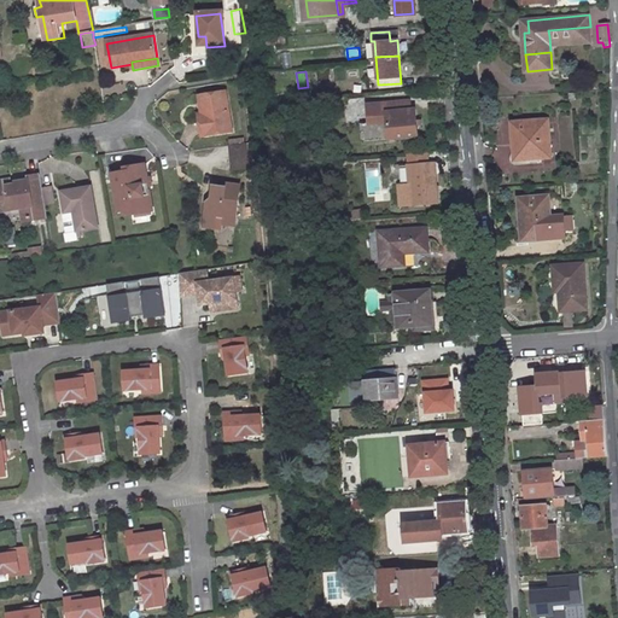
[(227,93),(208,95),(209,106),(210,114),(204,115),(200,115),(204,139),(234,133),(227,93)]
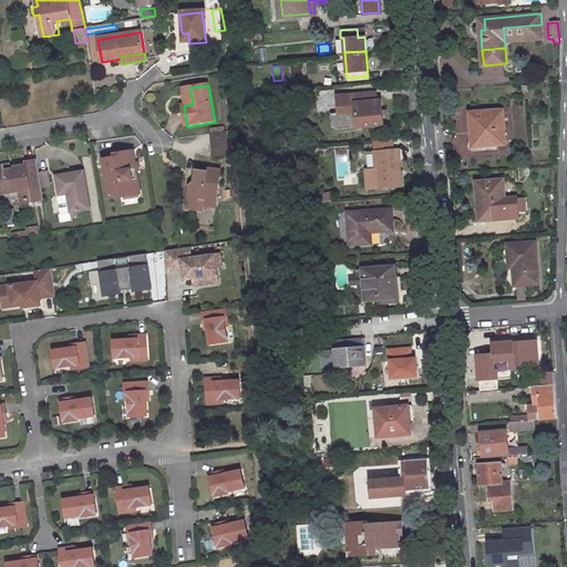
[(356,119),(359,117),(360,127),(383,125),(380,101),(377,101),(375,93),(353,94),(353,95),(337,98),(338,113),(356,112),(356,119)]
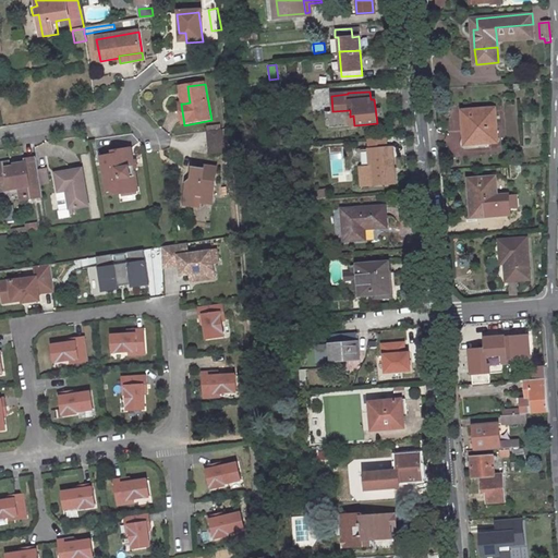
[(496,107),(462,109),(464,129),(473,128),(474,143),(499,141),(496,107)]
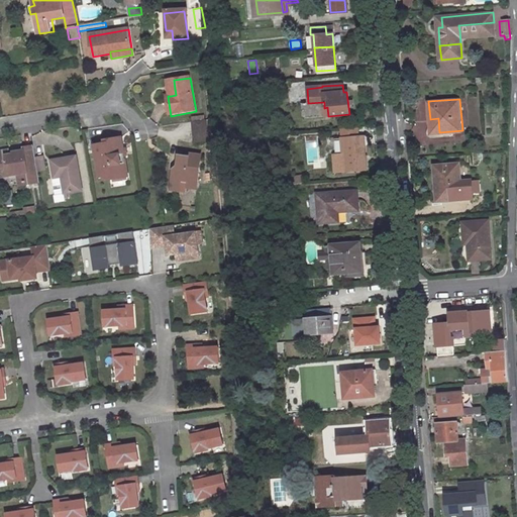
[(438,118),(430,119),(431,133),(439,132),(438,118)]
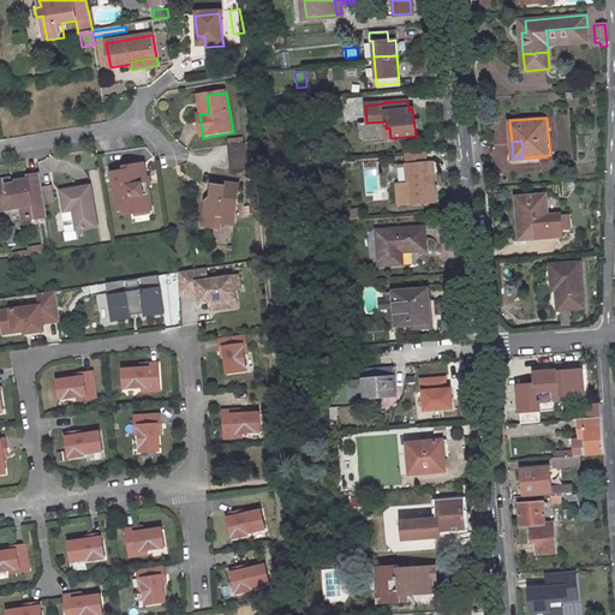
[(246,144),(230,147),(233,171),(249,168),(246,144)]
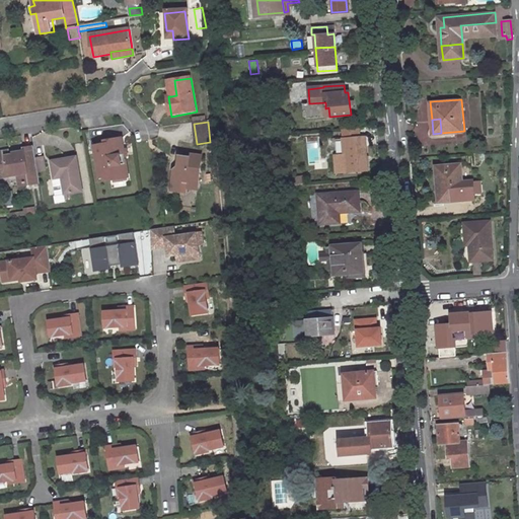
[(359,136),(358,126),(342,128),(344,151),(334,152),(336,171),(367,168),(364,136),(359,136)]
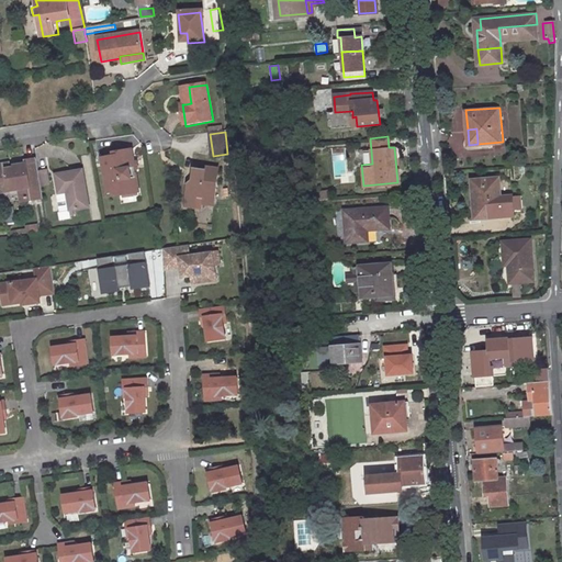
[(123,156),(104,158),(109,192),(117,191),(121,190),(122,194),(138,192),(133,152),(122,153),(123,156)]
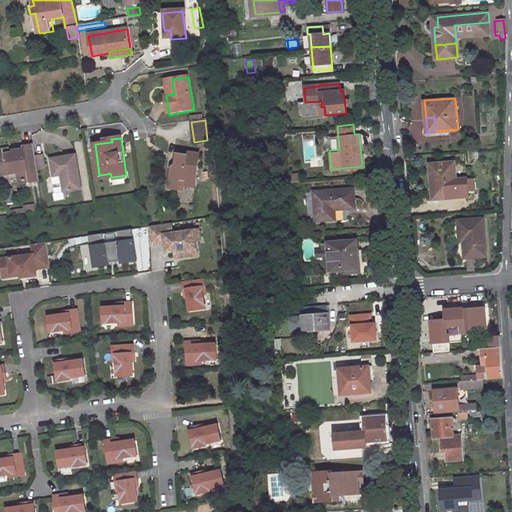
[(8,149),(0,150),(0,175),(17,173),(22,172),(24,184),(38,181),(37,170),(35,158),(33,145),(23,147),(23,150),(13,151),(13,153),(9,154),(9,152),(8,149)]
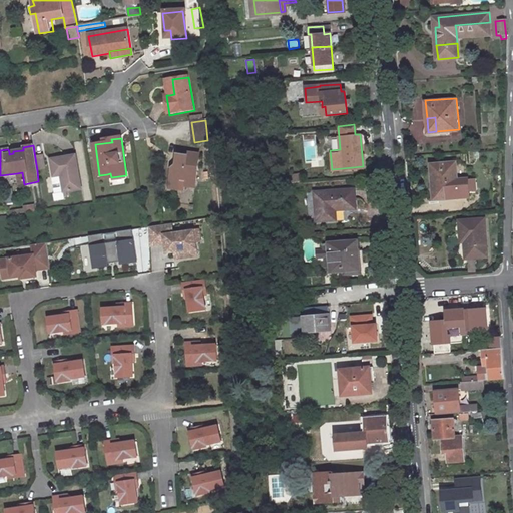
[(168,189),(178,191),(179,182),(186,182),(186,179),(196,180),(199,156),(187,154),(187,157),(177,156),(175,166),(171,169),(168,189)]
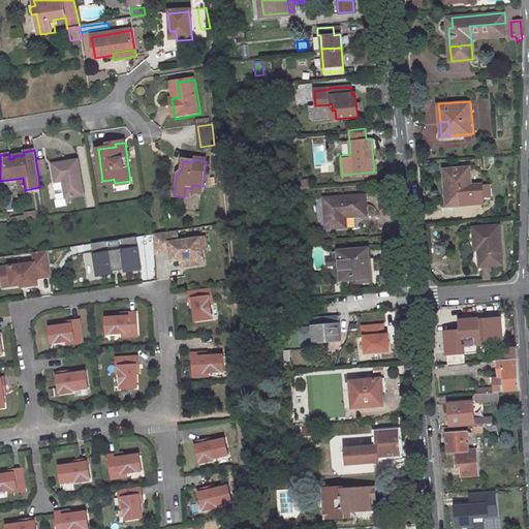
[(78,160),(52,164),(54,183),(62,182),(64,198),(64,199),(83,196),(78,160)]
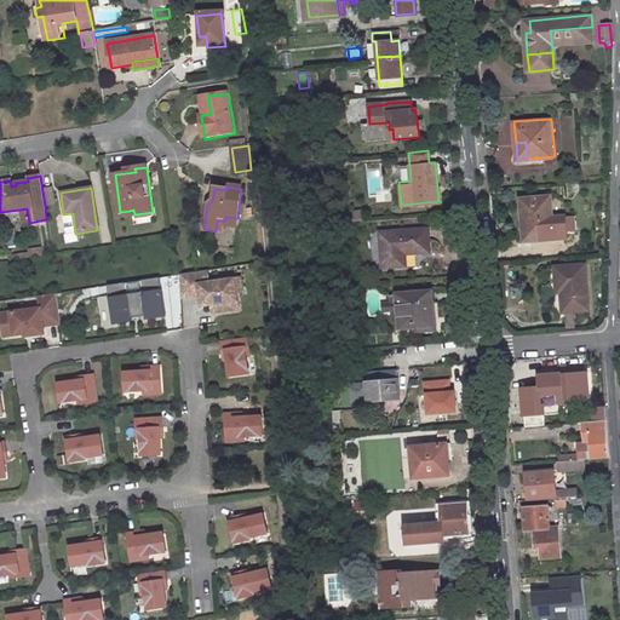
[(52,190),(42,191),(45,206),(55,205),(52,190)]
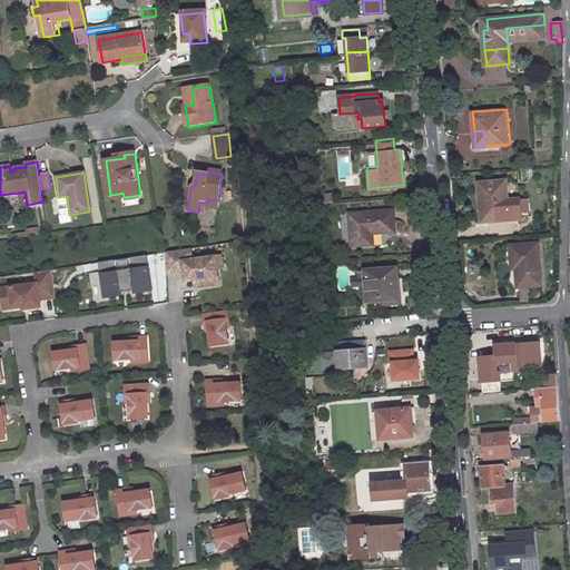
[(505,180),(479,183),(482,222),(509,219),(505,180)]
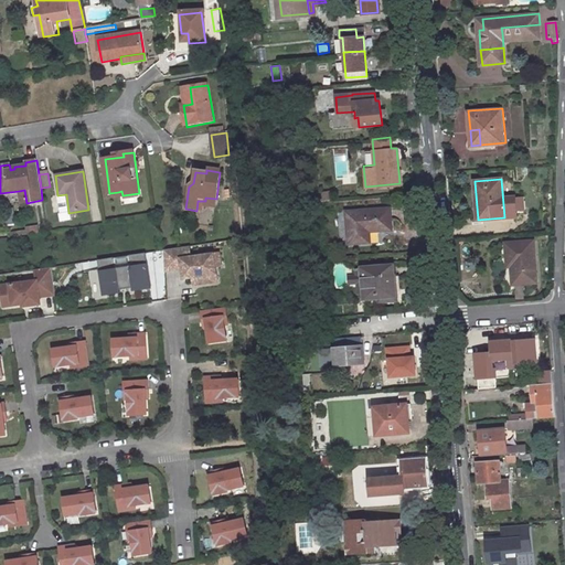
[(66,194),(57,195),(61,213),(68,212),(66,194)]
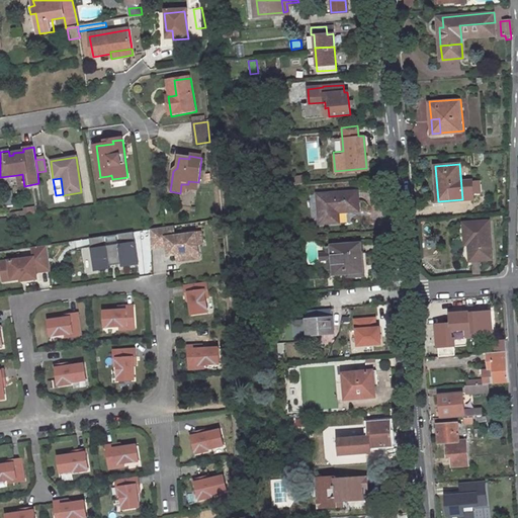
[(188,184),(187,190),(196,191),(198,182),(188,181),(188,184)]
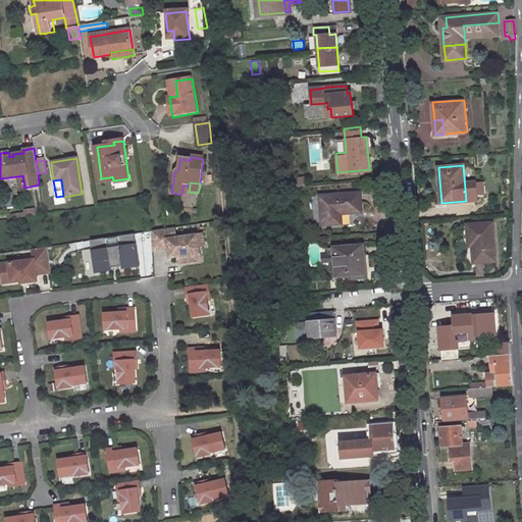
[(361,195),(321,199),(323,228),(344,227),(343,213),(363,212),(361,195)]
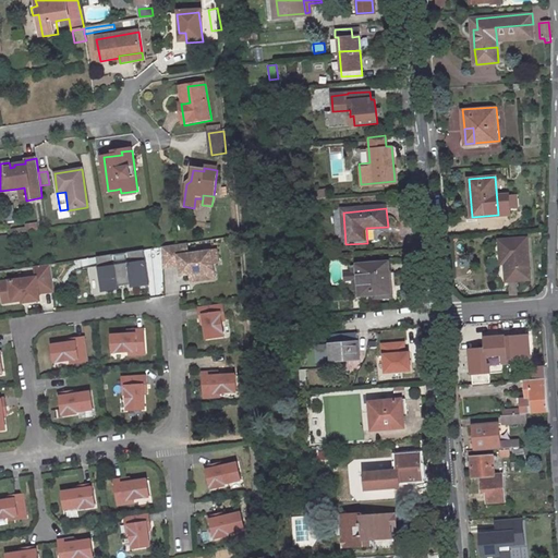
[(523,240),(498,242),(499,259),(501,259),(504,282),(525,280),(523,240)]
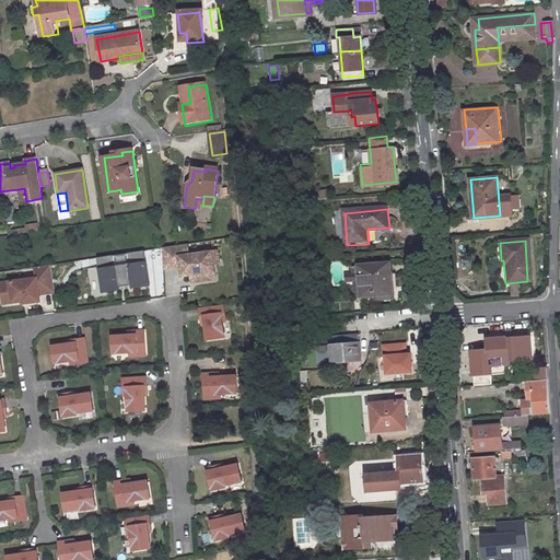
[(187,246),(162,249),(163,270),(182,268),(183,272),(181,272),(182,278),(190,277),(191,284),(216,281),(212,266),(211,253),(189,256),(187,246)]
